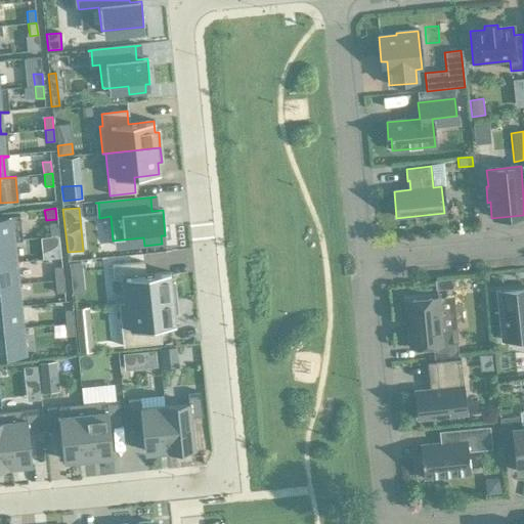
[(0,242),(22,239),(18,216),(0,217),(0,242)]
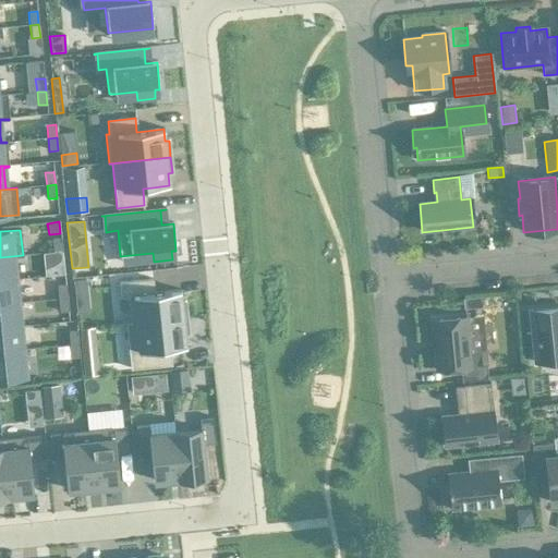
[(60,239),(52,240),(53,253),(62,252),(61,239),(60,239)]
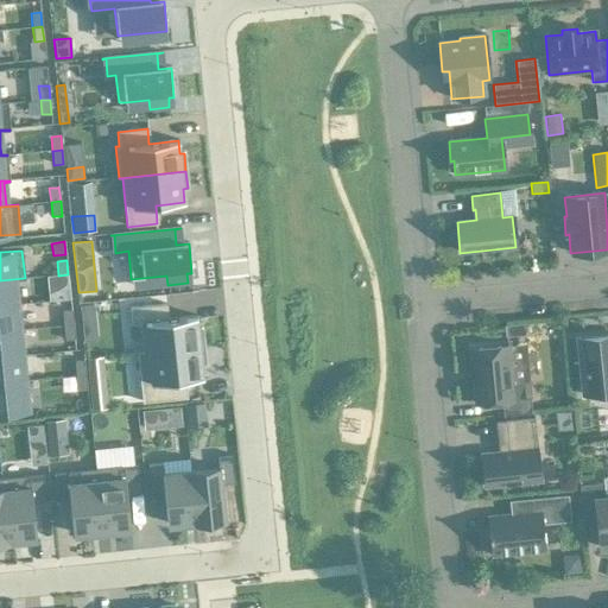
[(68,274),(58,276),(59,290),(69,289),(68,274)]
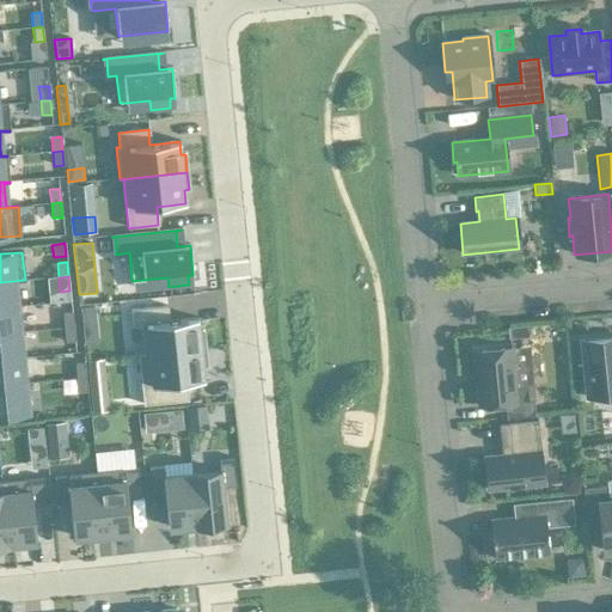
[(25,280),(0,282),(0,308),(17,307),(14,283),(25,282),(25,280)]
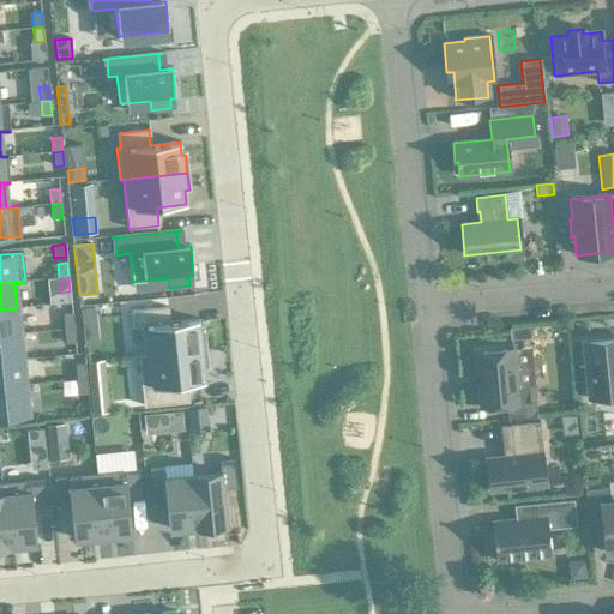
[(167,307),(131,311),(132,327),(142,327),(144,355),(138,356),(205,350),(204,332),(199,332),(198,319),(179,321),(168,323),(167,307)]
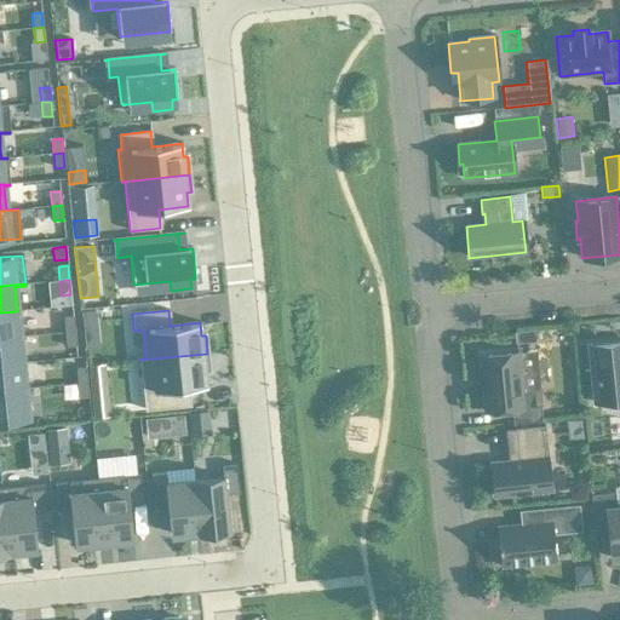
[(17,311),(0,313),(0,339),(19,337),(17,311)]
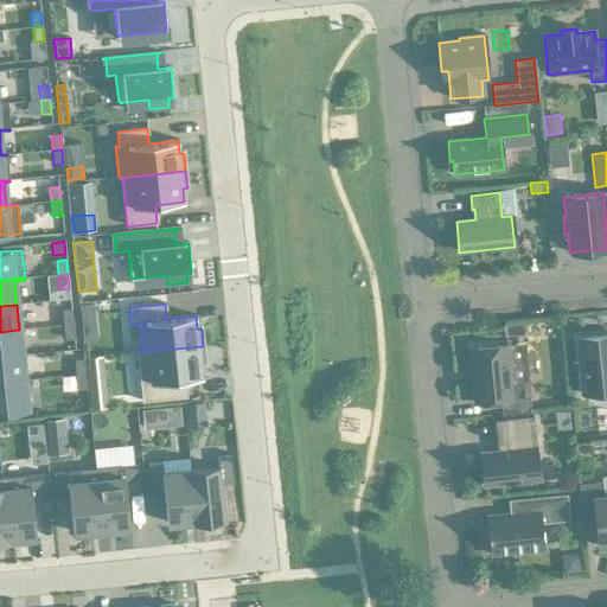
[(93,305),(80,306),(81,318),(94,315),(93,305)]
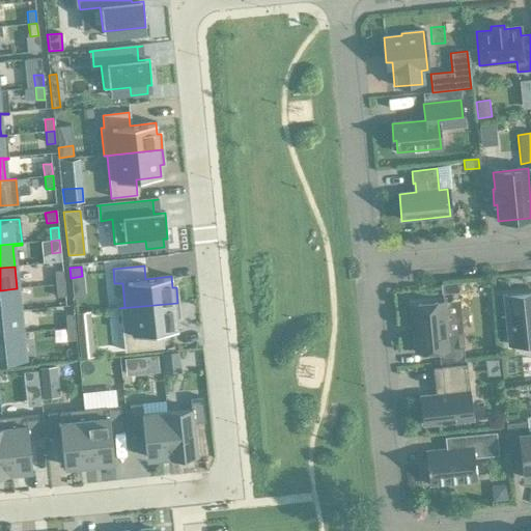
[(62,272),(54,273),(55,285),(63,284),(62,272)]
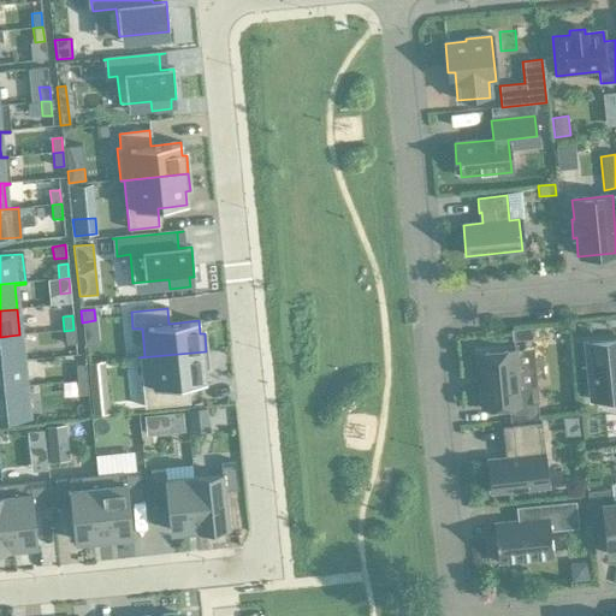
[(531,329),(510,330),(511,342),(532,339),(531,329)]
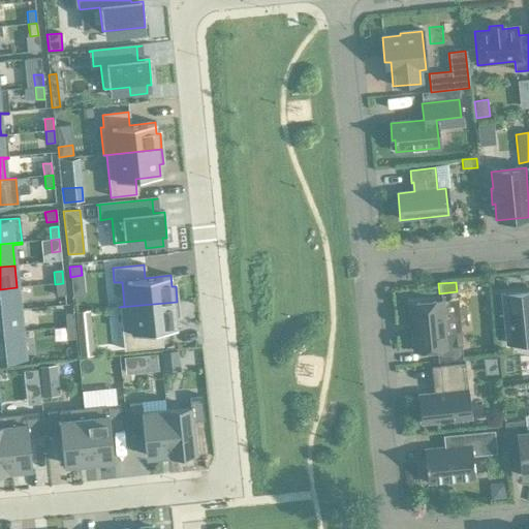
[(63,283),(55,284),(57,297),(64,296),(65,296),(63,283)]
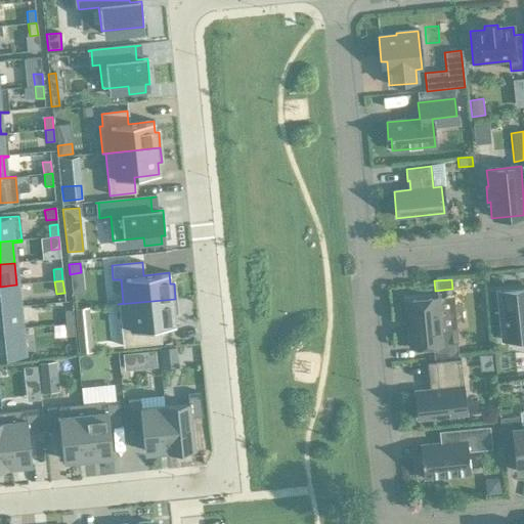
[(16,285),(0,287),(0,308),(18,307),(16,285)]
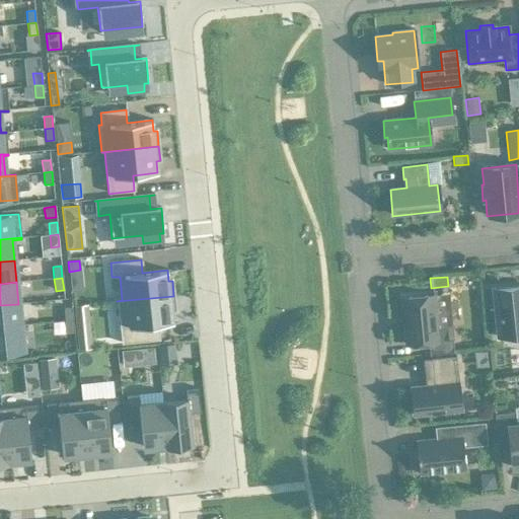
[(498,338),(518,335),(518,286),(493,290),(498,338)]
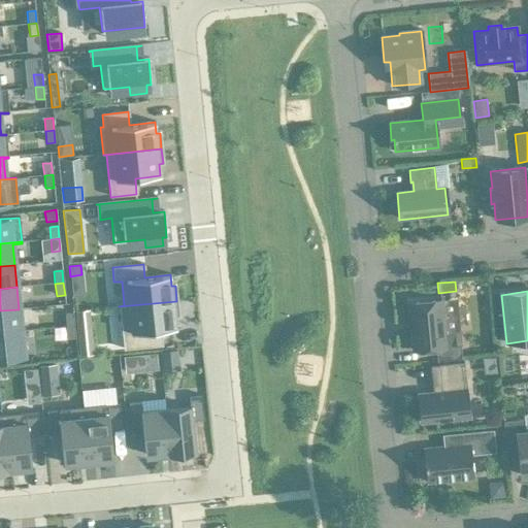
[(444,335),(440,300),(408,304),(413,351),(435,349),(436,361),(461,359),(460,345),(456,347),(455,334),(444,335)]
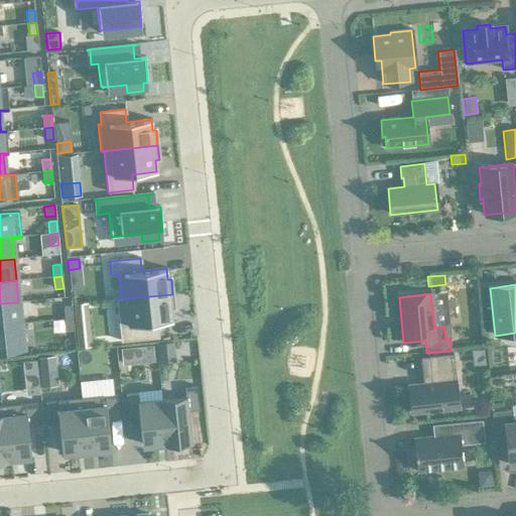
[(172,294),(116,299),(120,342),(158,338),(156,323),(171,320),(170,309),(174,308),(172,294)]
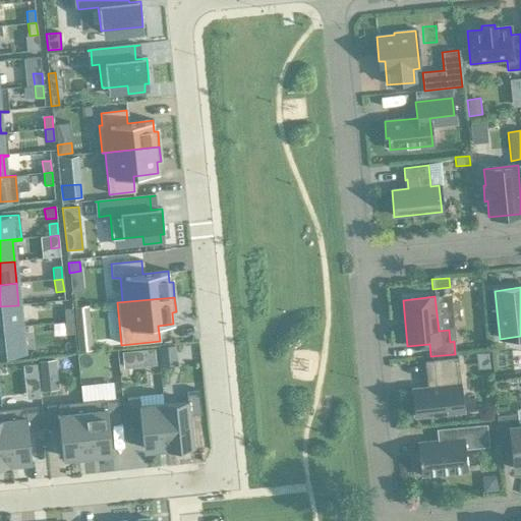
[(18,305),(0,306),(0,329),(20,327),(18,305)]
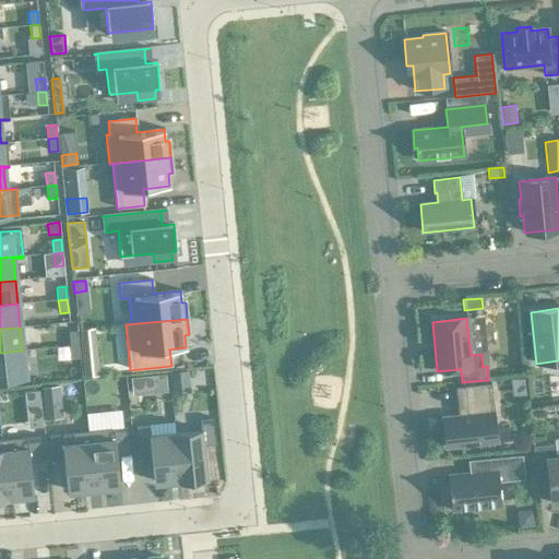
[(76,332),(68,333),(70,346),(79,345),(76,332)]
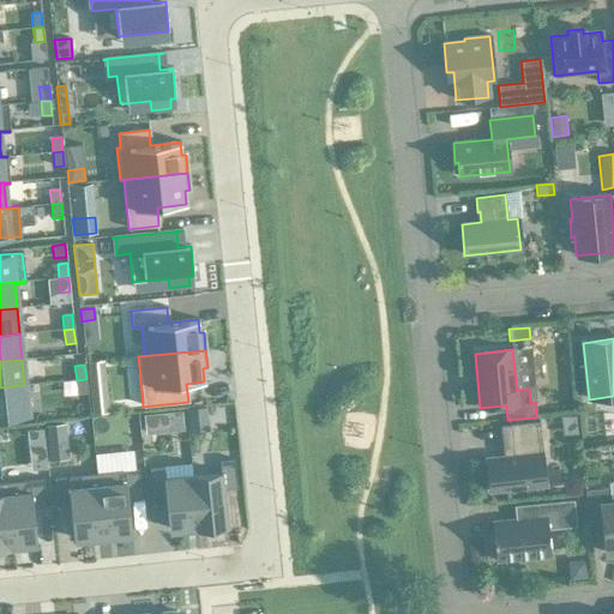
[(101,372),(85,373),(90,417),(106,416),(101,372)]
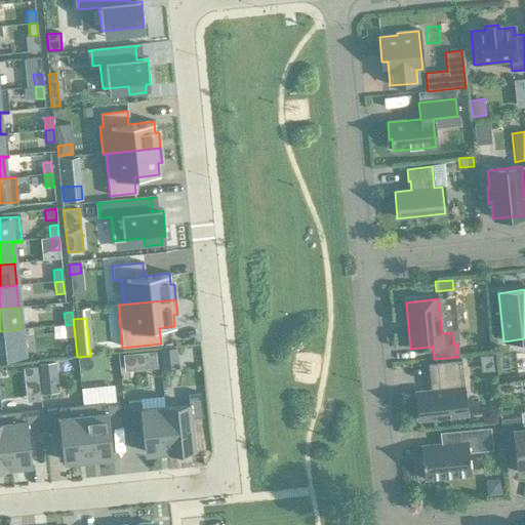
[(74,324),(66,325),(67,337),(75,336),(74,324)]
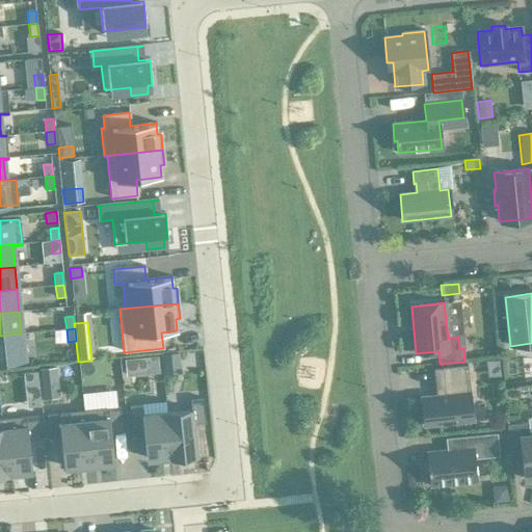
[(0,361),(24,358),(21,334),(0,336),(0,361)]
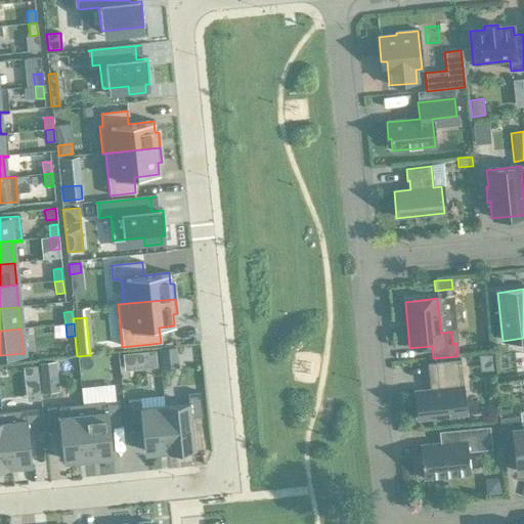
[(176,347),(159,349),(161,369),(178,367),(176,347)]
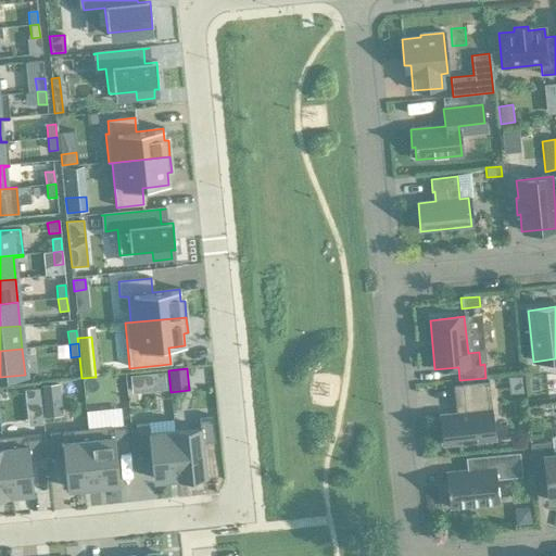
[(131,393),(147,392),(144,375),(129,376),(131,393)]
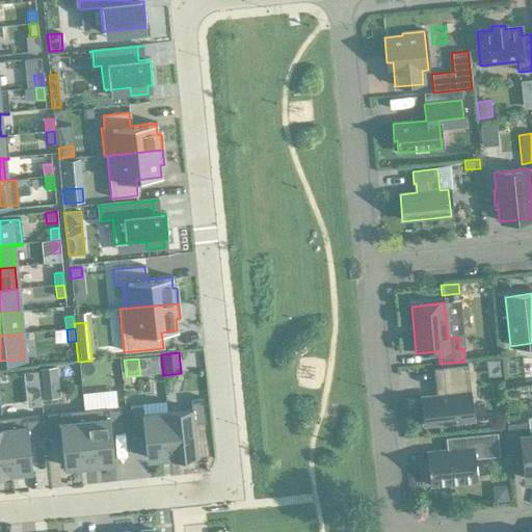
[(473,421),(468,366),(440,369),(442,395),(421,397),(424,426),(473,421)]
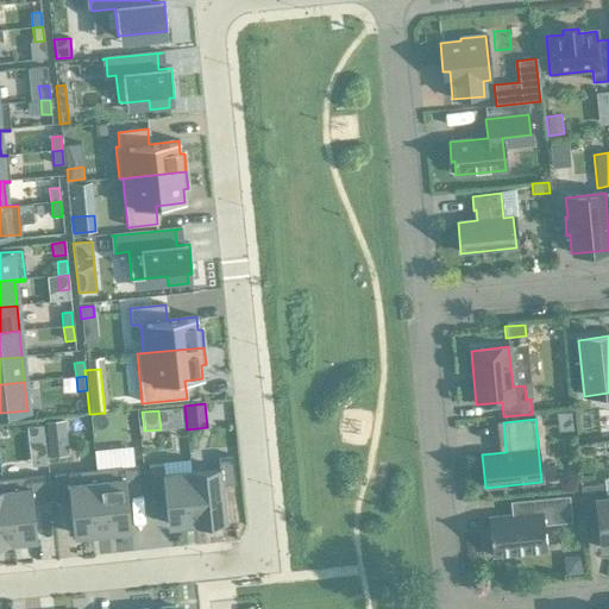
[(27,445),(44,444),(42,426),(26,427),(27,445)]
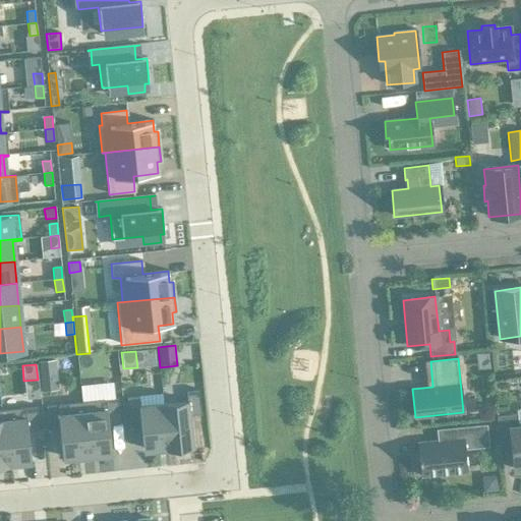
[(187,401),(163,403),(168,448),(191,446),(188,415),(200,414),(197,390),(186,391),(187,401)]
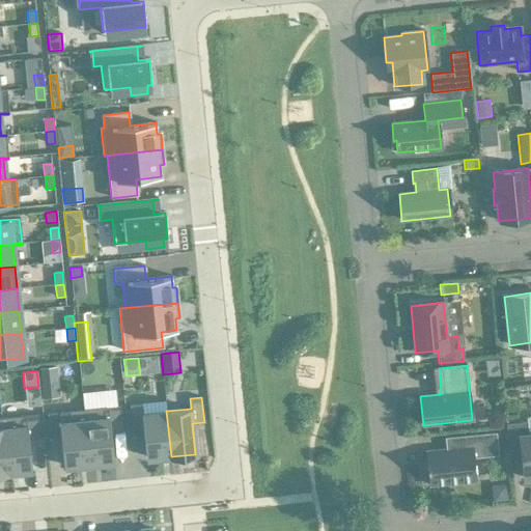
[(141,403),(129,404),(132,429),(143,428),(146,458),(170,455),(170,457),(171,456),(166,411),(142,414),(141,403)]
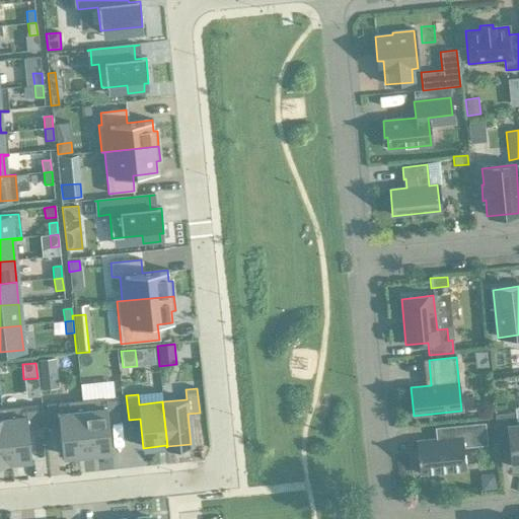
[(117,396),(81,400),(86,453),(110,451),(107,422),(120,421),(117,396)]
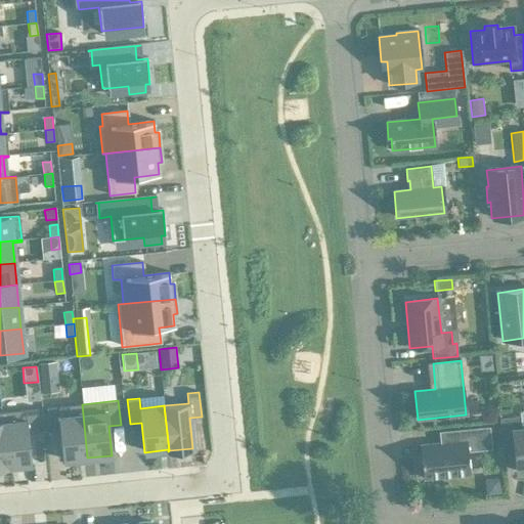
[(82,404),(46,408),(48,433),(60,431),(63,461),(87,457),(82,404)]
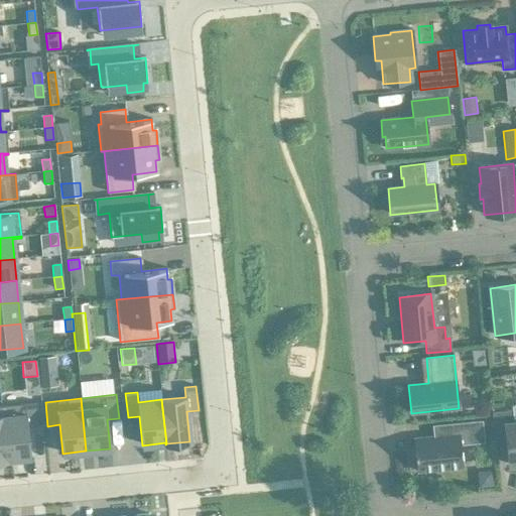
[(36,403),(1,406),(6,461),(7,461),(7,459),(30,457),(27,428),(38,426),(36,403)]
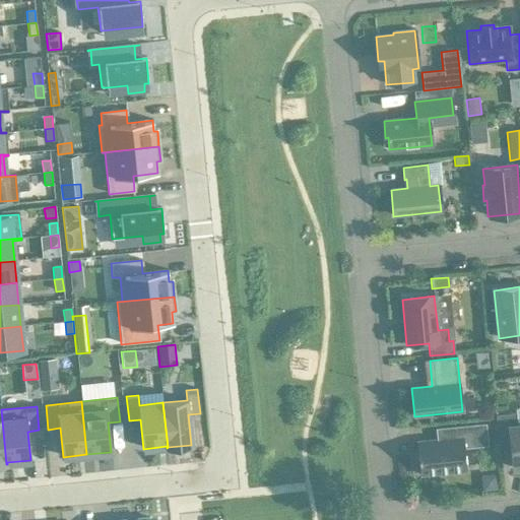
[(519,467),(519,425),(518,413),(496,416),(499,446),(510,445),(513,468),(519,467)]
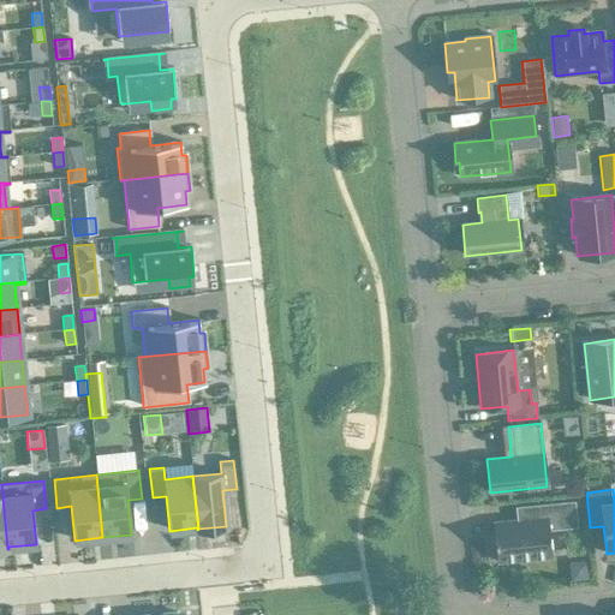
[(537,519),(493,524),(497,562),(551,556),(549,531),(577,527),(574,501),(536,505),(537,519)]
